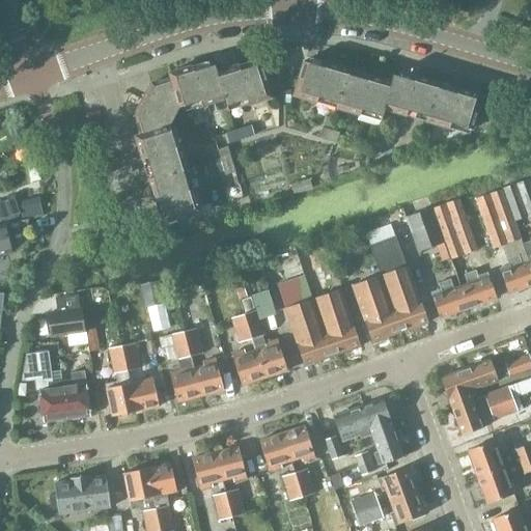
[(360,115),(361,110),(383,117),(385,110),(406,116),(408,111),(427,117),(426,122),(449,129),(450,123),(472,130),(482,95),(399,72),(398,77),(393,76),(391,82),(310,58),(309,63),(304,62),(294,96),(316,103),(318,98),(338,104),(336,109),(360,115)]
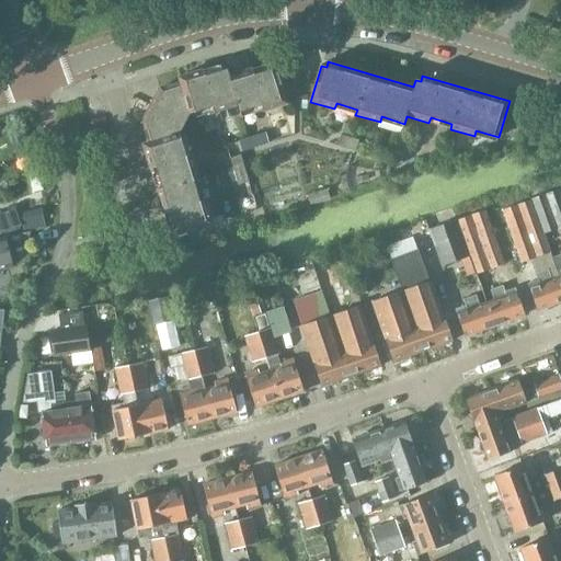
[(174,230),(176,236),(213,225),(205,201),(199,202),(193,181),(198,180),(192,155),(186,157),(179,135),(190,114),(213,107),(214,113),(237,106),(239,113),(261,106),(263,112),(287,104),(276,68),(271,70),(268,65),(229,77),(227,69),(221,71),(220,66),(179,78),(180,82),(159,89),(141,123),(147,144),(142,145),(169,231),(174,230)]
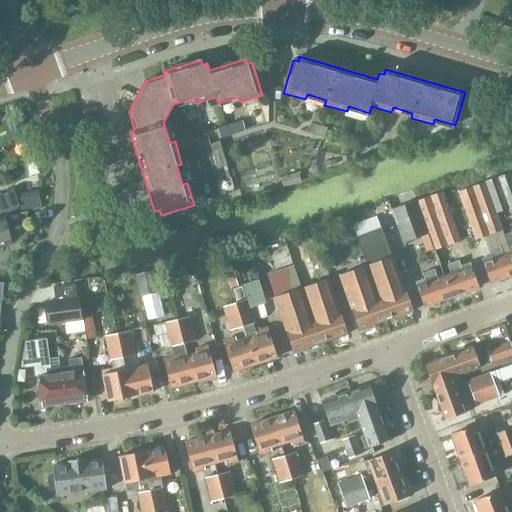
[(218,129),(221,139),(245,131),(242,122),(218,129)]
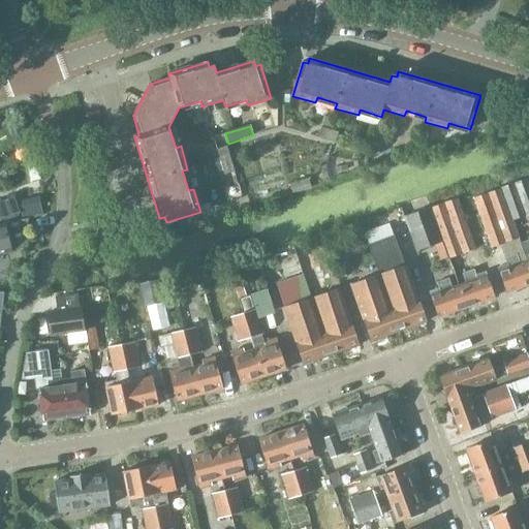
[(318,137),(336,143),(338,133),(321,128),(318,137)]
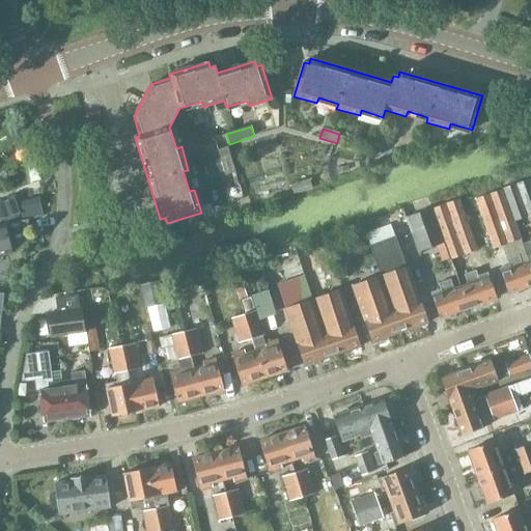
[(373,143),(371,154),(381,157),(383,146),(373,143)]
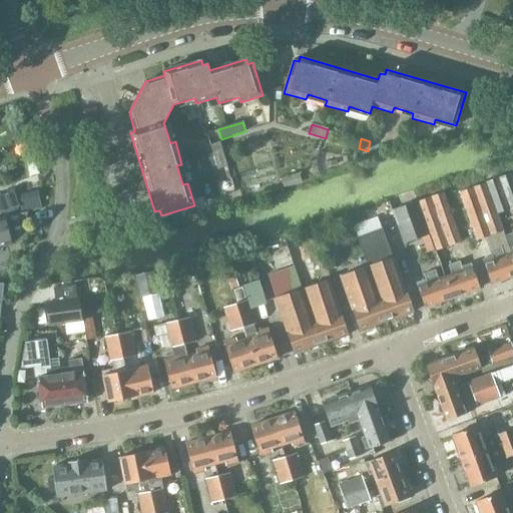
[(227,167),(219,142),(210,145),(217,170),(227,167)]
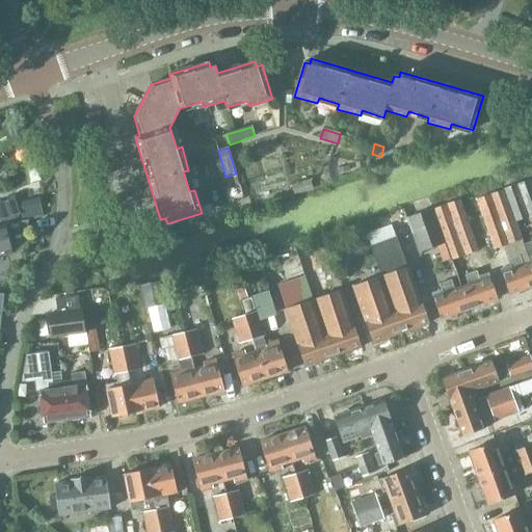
[(504,189),(515,222),(531,216),(531,185),(531,182),(530,181),(504,189)]
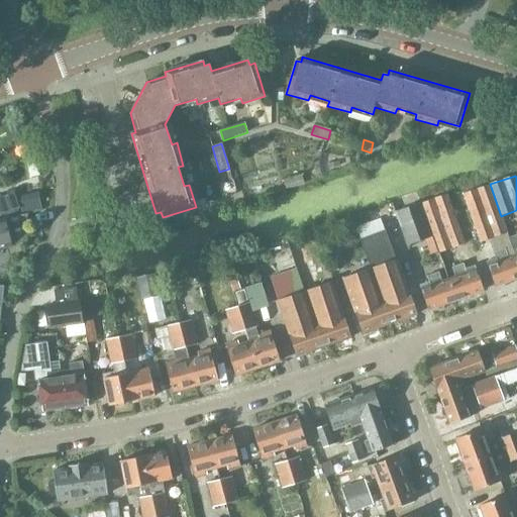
[(508,234),(501,216),(490,184),(481,188),(466,193),(463,194),(464,195),(477,230),(481,243),(489,240),(508,234)]
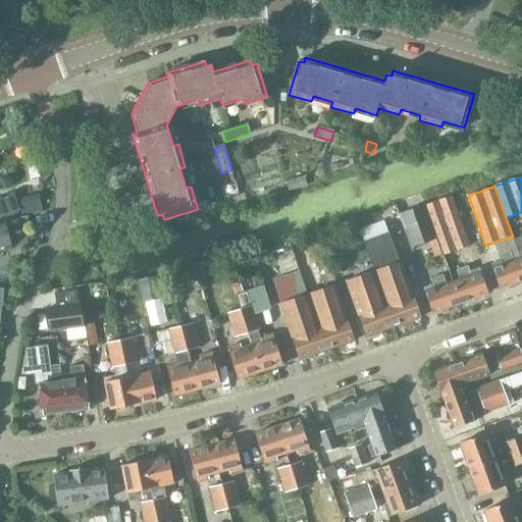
[(14,195),(0,199),(0,217),(20,211),(14,195)]
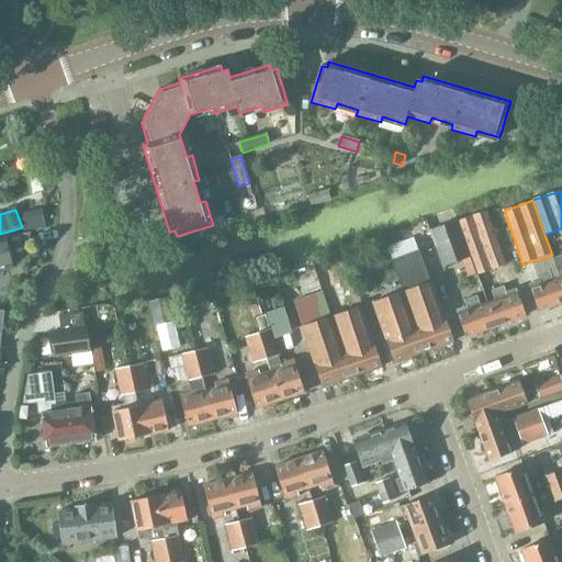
[(485,211),(458,222),(470,256),(476,273),(476,276),(505,265),(485,211)]
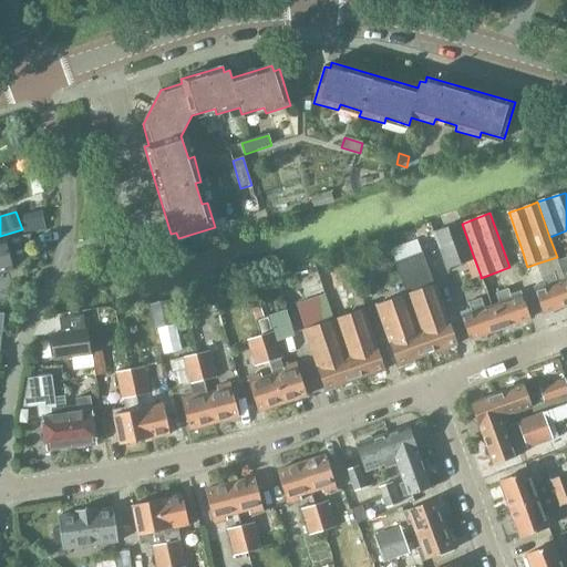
[(474,258),(462,224),(434,233),(433,234),(440,250),(445,268),(464,261),(474,258)]
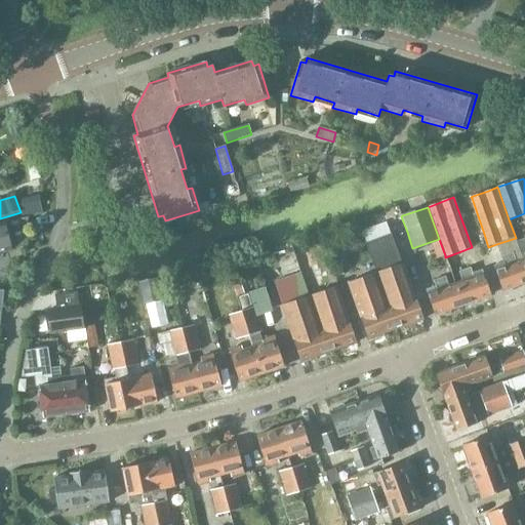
[(5,223),(0,224),(0,252),(12,249),(27,246),(28,228),(30,228),(28,217),(5,223)]
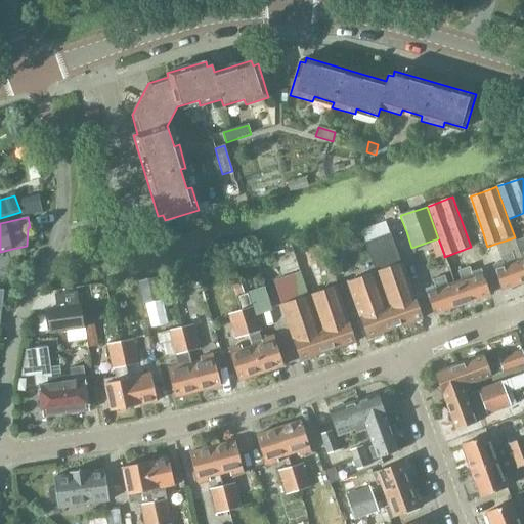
[(110,230),(106,217),(92,220),(94,233),(110,230)]
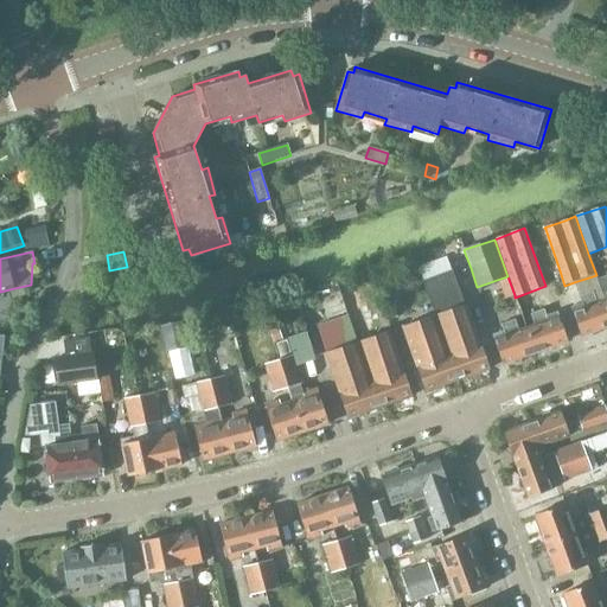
[(606,275),(596,280),(605,300),(606,307),(606,275)]
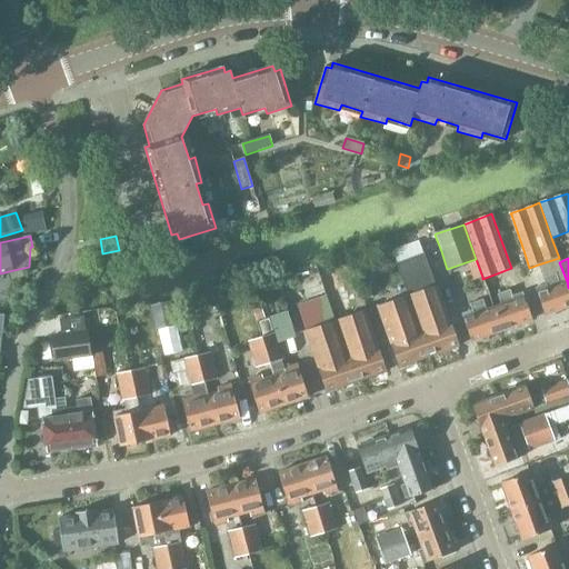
[(568,307),(568,288),(567,281),(559,285),(556,273),(543,278),(546,285),(535,289),(545,316),(558,311),(559,313),(561,313),(560,310),(568,307)]
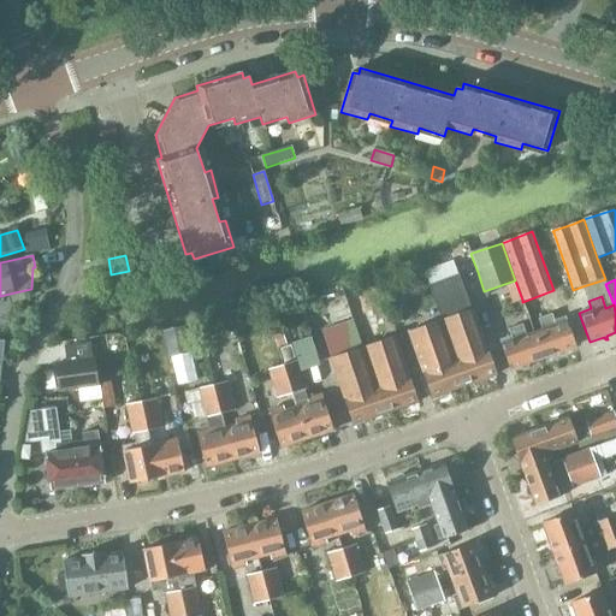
[(438,315),(463,386),(496,374),(473,309),(445,319),(444,314),(438,315)]
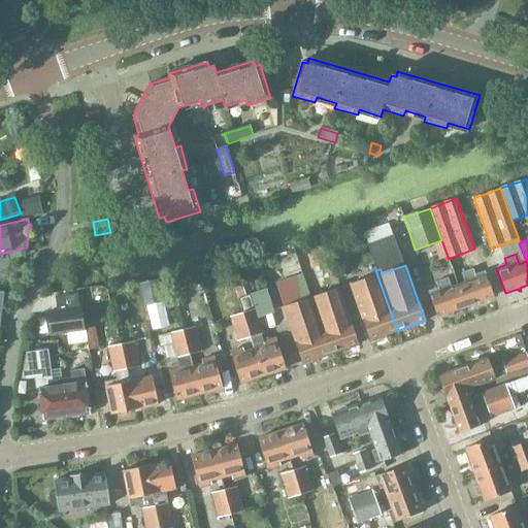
[(464,284),(458,286),(465,307),(479,302),(480,305),(482,304),(481,302),(494,297),(485,272),(474,275),(472,269),(461,273),(464,284)]
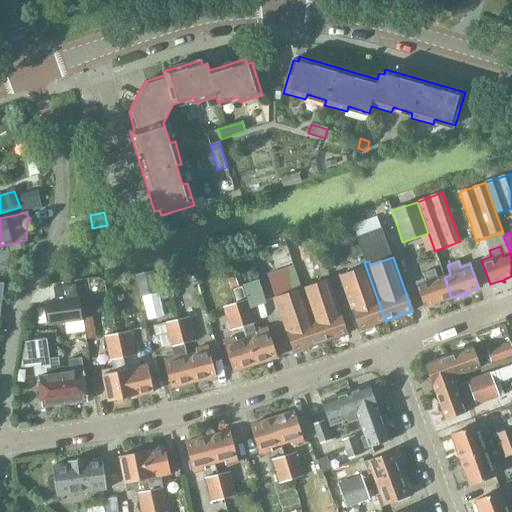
[(358,331),(385,321),(364,262),(360,264),(361,268),(339,276),(358,331)]
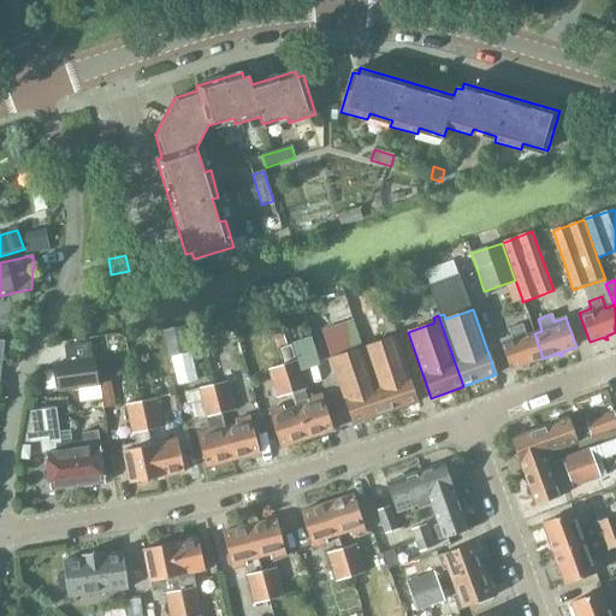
[(543,359),(534,333),(526,336),(522,325),(508,330),(510,337),(499,341),(510,371),(525,365),(526,368),(528,367),(527,363),(543,359)]
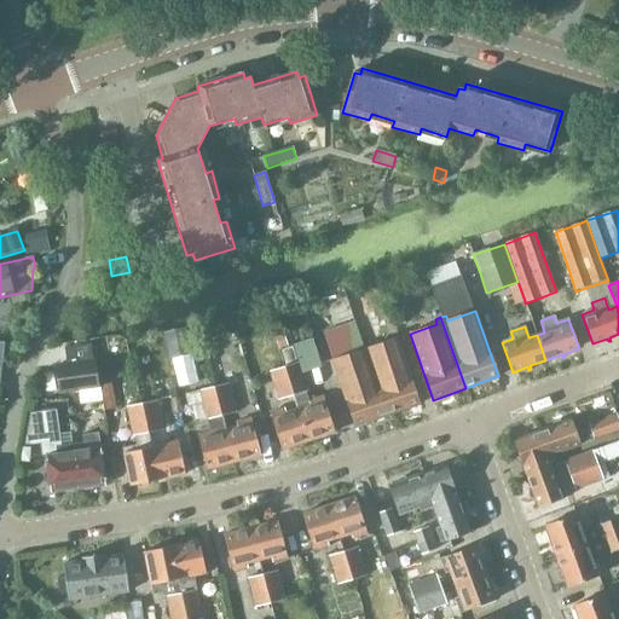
[(183,335),(166,339),(169,357),(180,356),(179,348),(184,347),(183,335)]
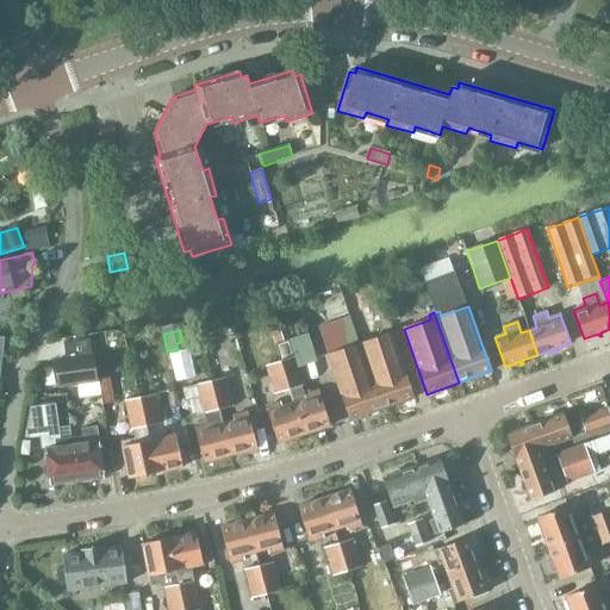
[(362,337),(358,340),(381,410),(414,398),(391,332),(365,342),(362,337)]
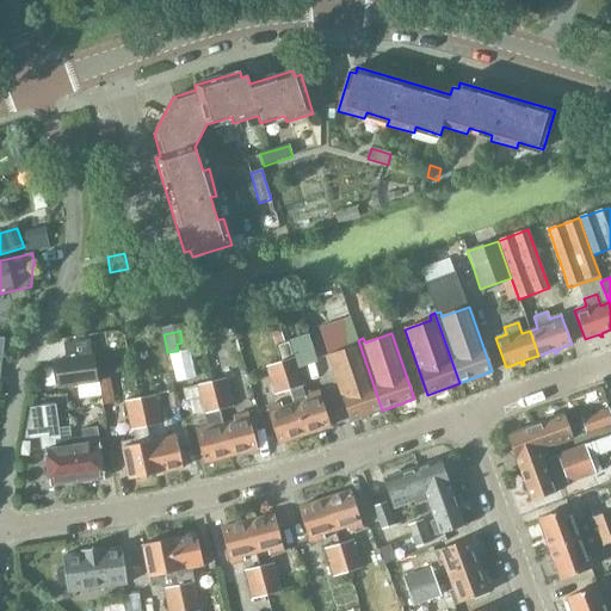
[(76,386),(96,383),(90,340),(63,344),(66,360),(55,362),(60,388),(76,386)]
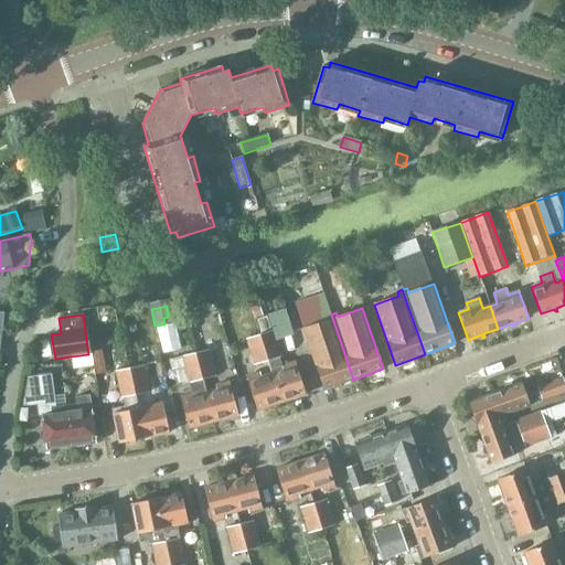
[(353,380),(331,315),(326,317),(328,320),(302,329),(323,390),(353,380)]
